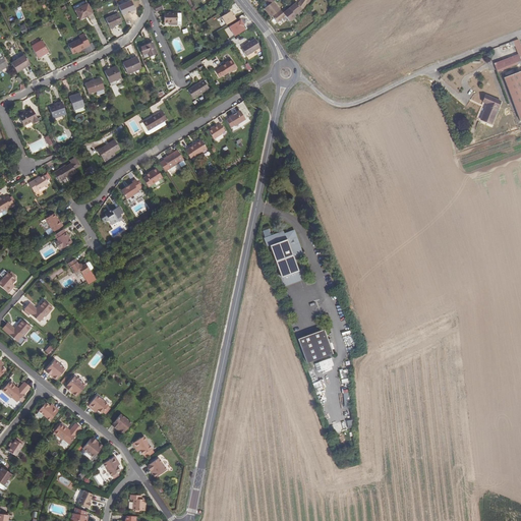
[(277,6),(273,1),(268,5),(264,9),(267,13),(277,6)]
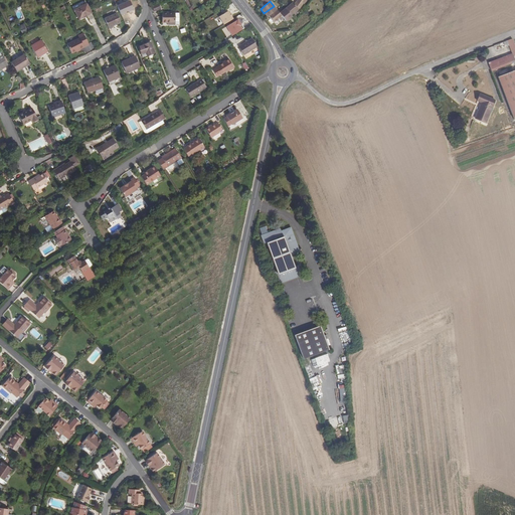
[(293,3),(286,9),(291,16),(298,10),(299,10),(302,5),(297,2),(295,5),(293,3)]
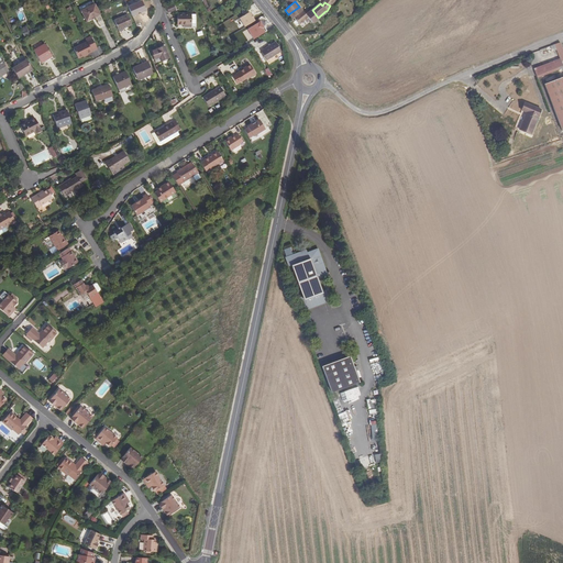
[(79,9),(85,19),(99,14),(94,3),(79,9)]
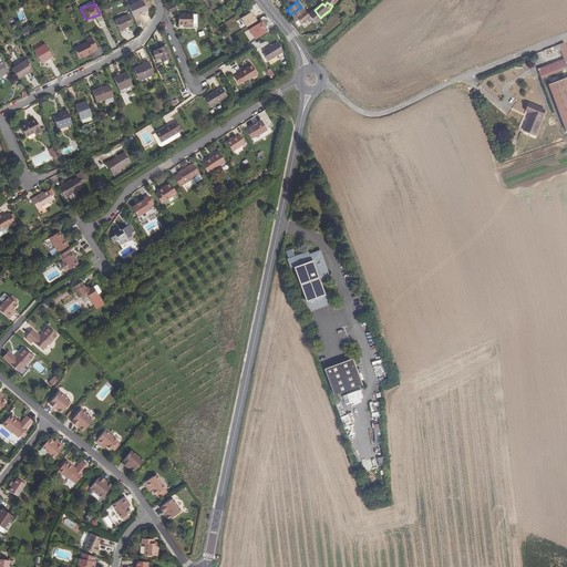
[(301,7),(290,14),(294,20),(296,19),(305,11),(301,7)]
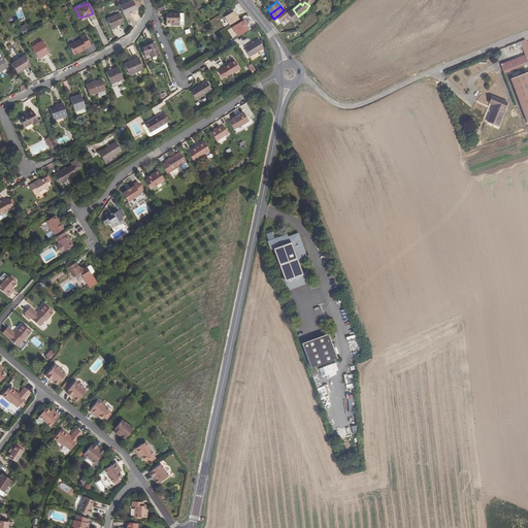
[(289,17),(293,23),(299,18),(298,17),(293,9),(287,13),(289,17)]
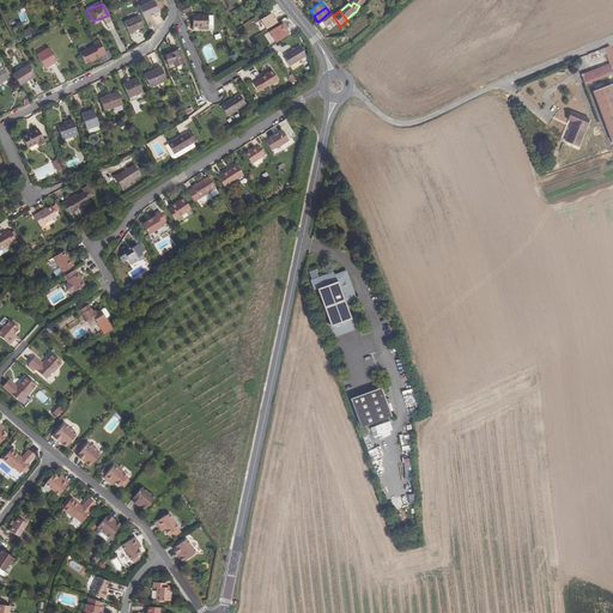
[(329,12),(320,20),(326,28),(335,19),(333,16),(329,12)]
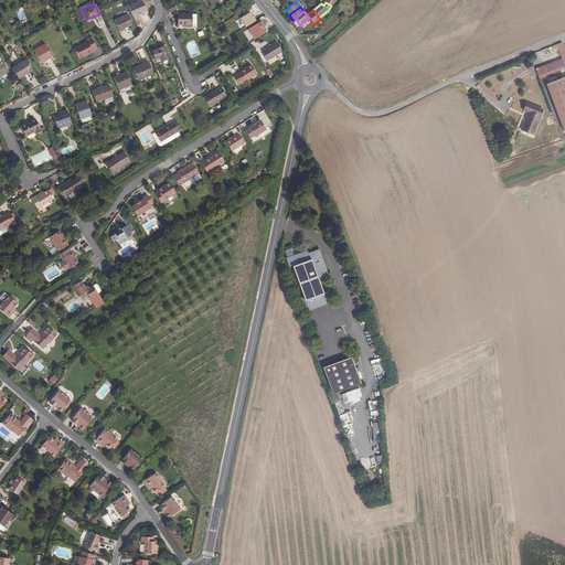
[(252,12),(240,18),(245,28),(256,22),(252,12)]
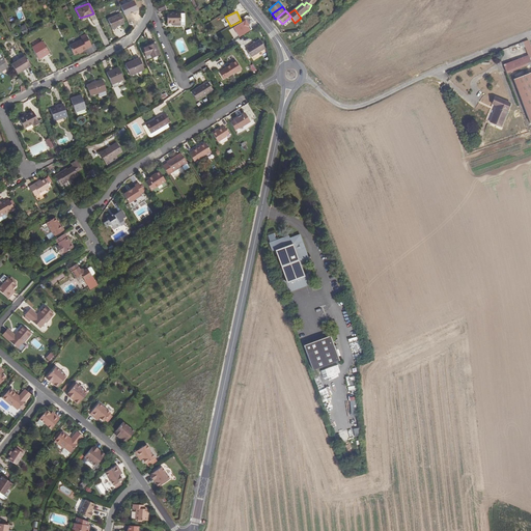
[(107,19),(112,29),(124,24),(119,12),(107,19)]
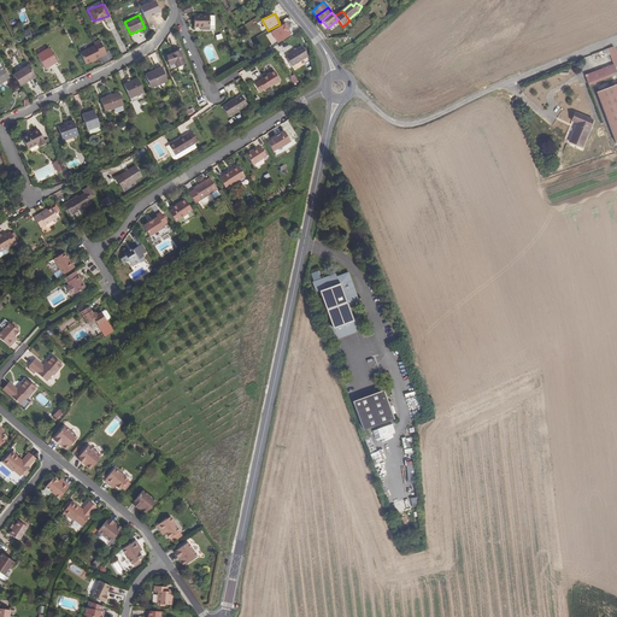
[(209,29),(209,16),(194,16),(194,27),(203,27),(203,29),(209,29)]
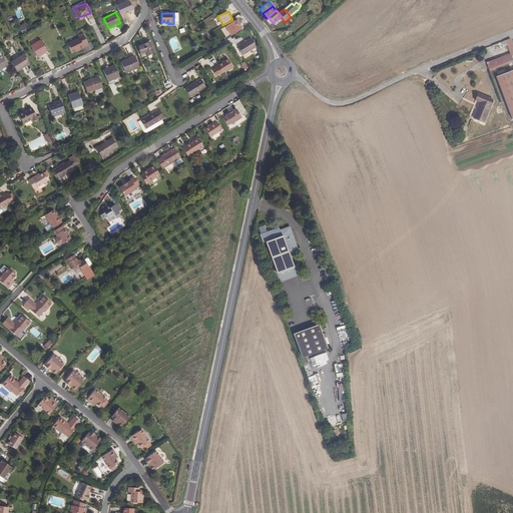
[(225,25),(230,35),(242,29),(238,20),(225,25)]
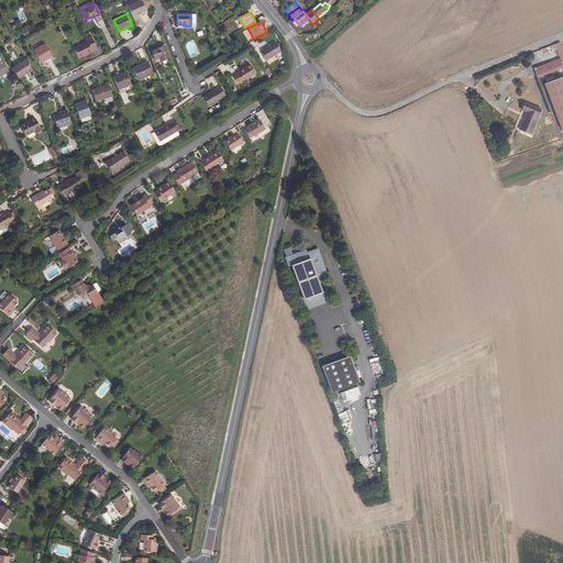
[(92,39),(73,47),(78,59),(98,50),(92,39)]
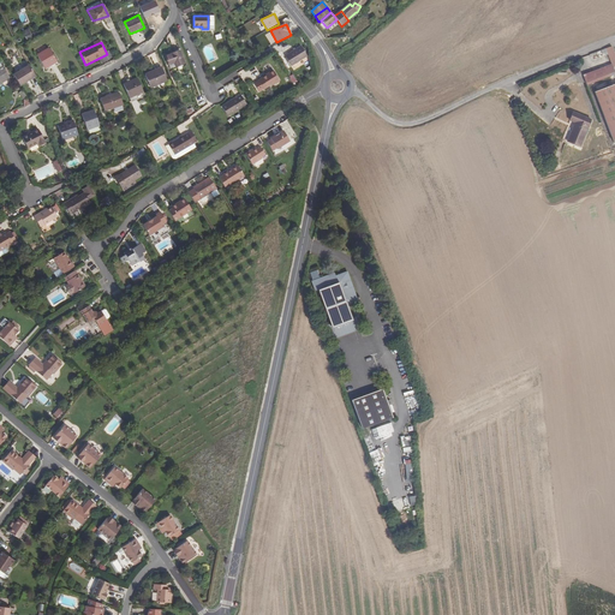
[(308,55),(302,45),(285,55),(292,65),(308,55)]
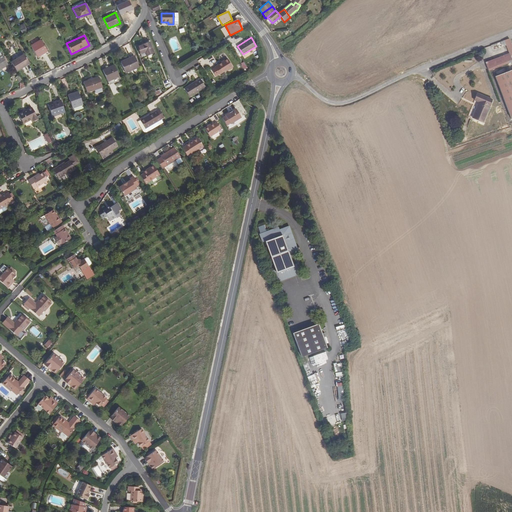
[(47,51),(40,40),(33,45),(39,56),(47,51)]
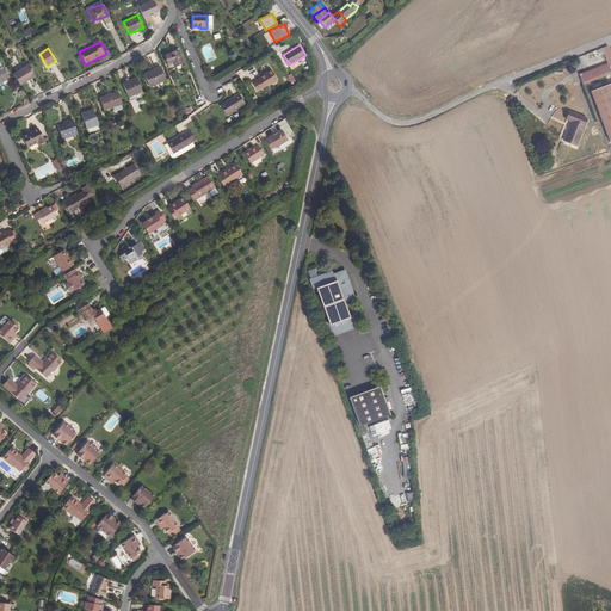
[(183,63),(179,51),(165,56),(170,68),(183,63)]
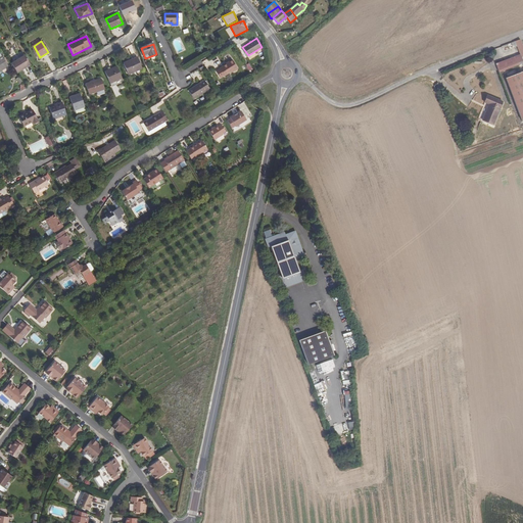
[(40,57),(34,46),(32,47),(38,58),(40,57)]
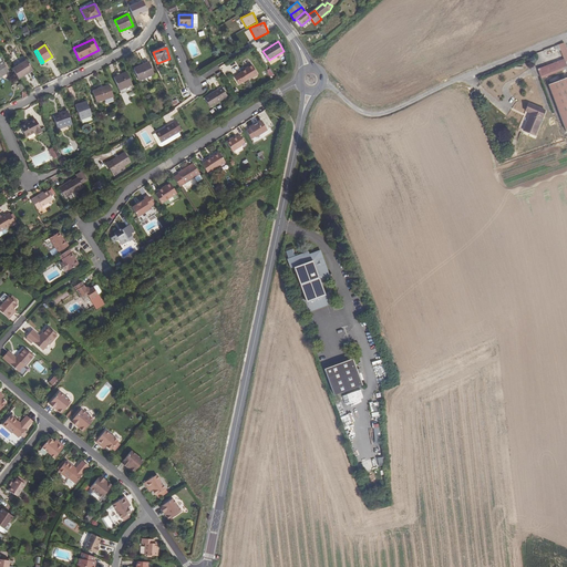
[(32,70),(27,60),(12,69),(19,79),(32,70)]
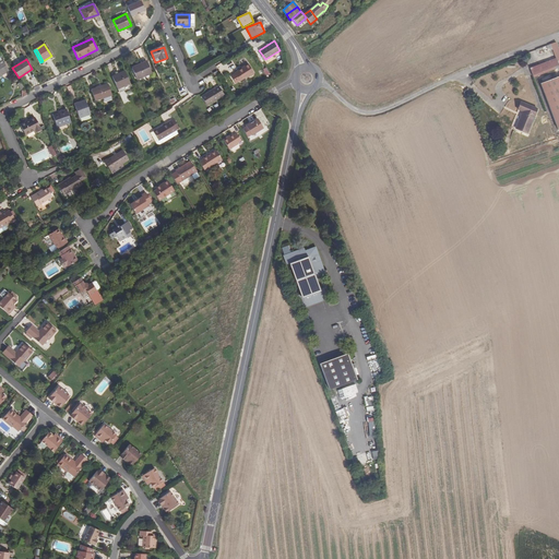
[(530,69),(534,78),(558,68),(558,67),(557,62),(556,59),(530,69)]
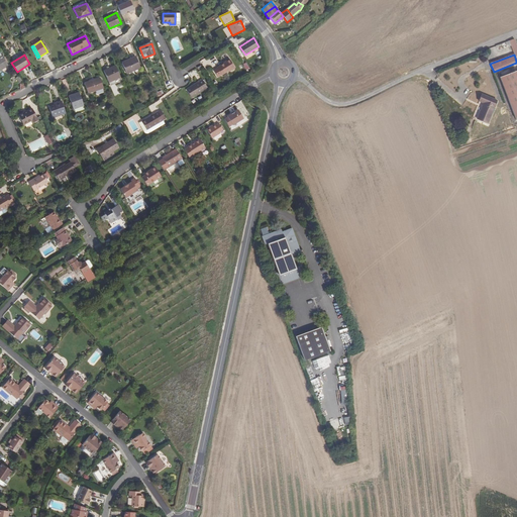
[(136,57),(122,63),(126,74),(140,68),(136,57)]
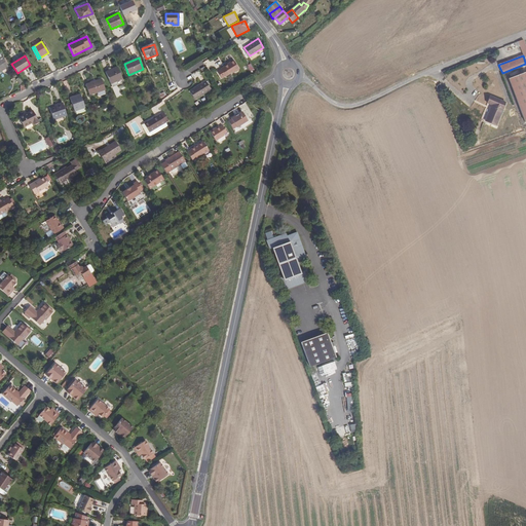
[(240,69),(234,60),(229,62),(230,64),(227,66),(225,67),(225,66),(221,69),(226,76),(235,71),(235,72),(240,69)]
